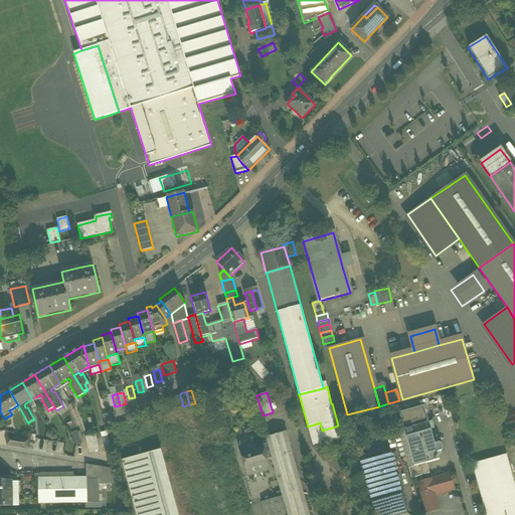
[(175,396),(178,408),(183,406),(180,395),(175,396)]
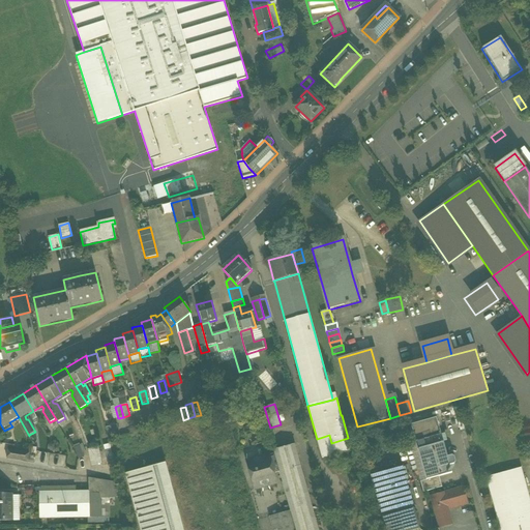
[(411,424),(418,449),(443,443),(436,418),(411,424)]
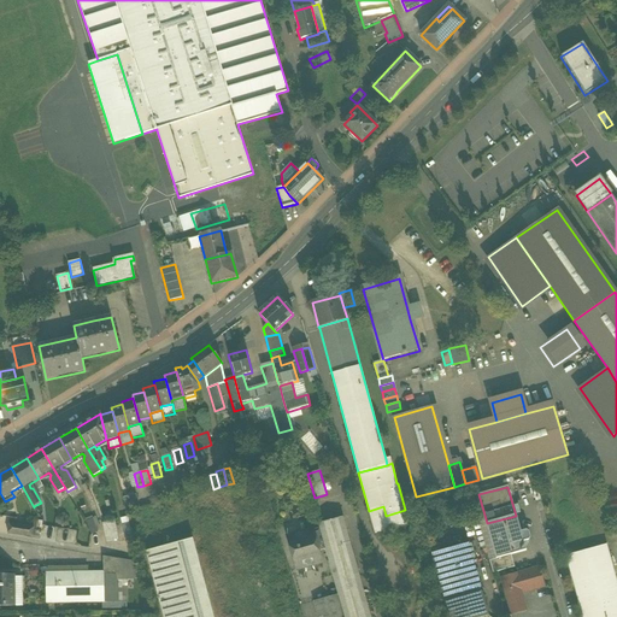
[(140,509),(139,501),(136,495),(123,498),(125,505),(127,512),(140,509)]
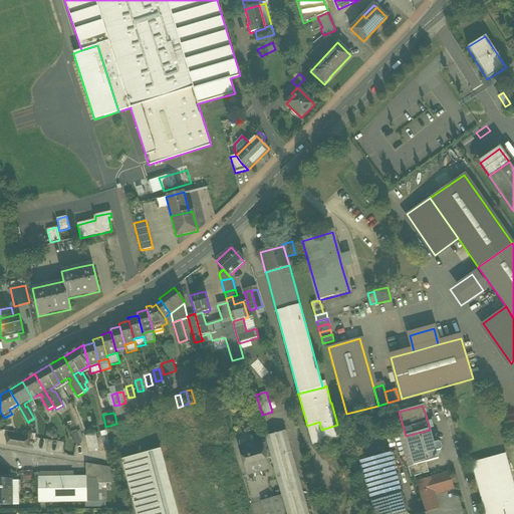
[(28,422),(31,428),(38,424),(34,419),(28,422)]
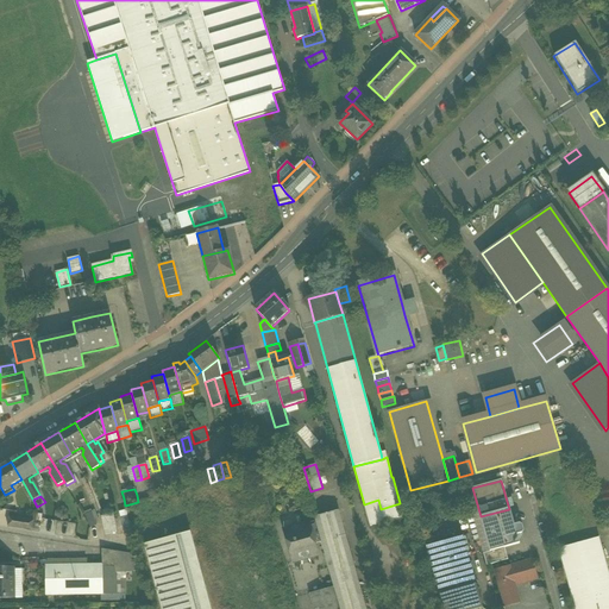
[(405,518),(400,503),(381,509),(378,500),(364,504),(370,527),(405,518)]
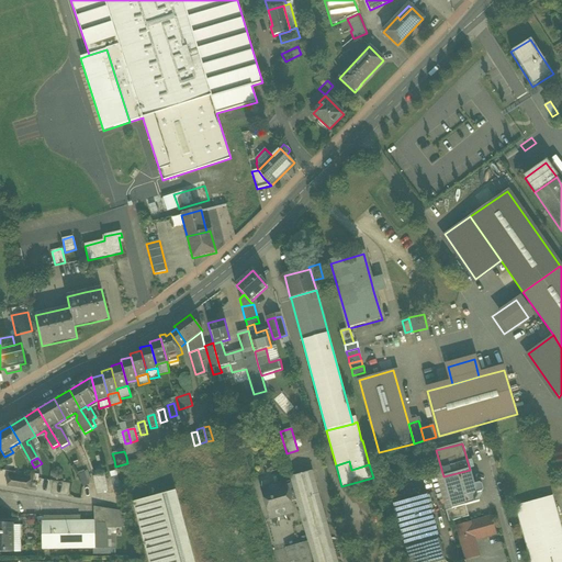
[(505,470),(515,507),(540,499),(530,463),(505,470)]
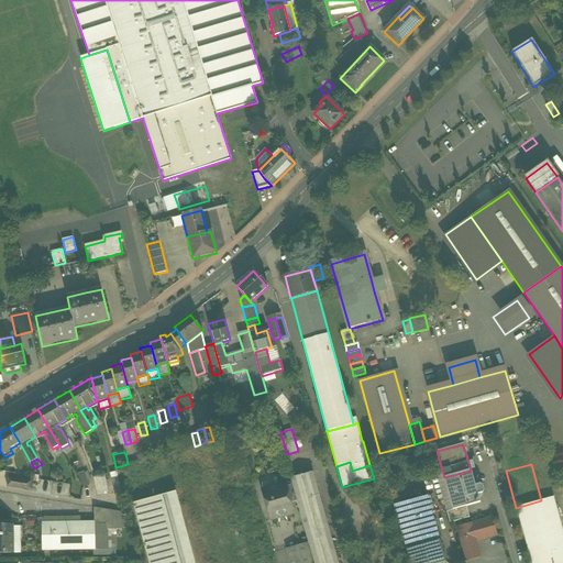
[(475,486),(471,471),(444,477),(453,510),(466,506),(479,503),(477,495),(483,493),(484,490),(483,486),(479,484),(475,486)]
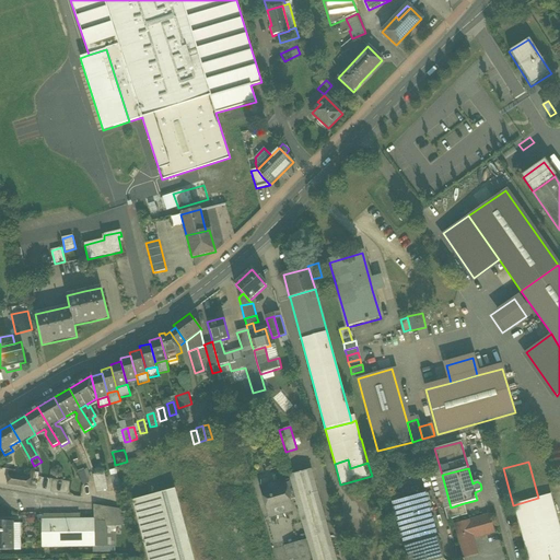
[(116,469),(109,471),(114,489),(120,487),(116,469)]
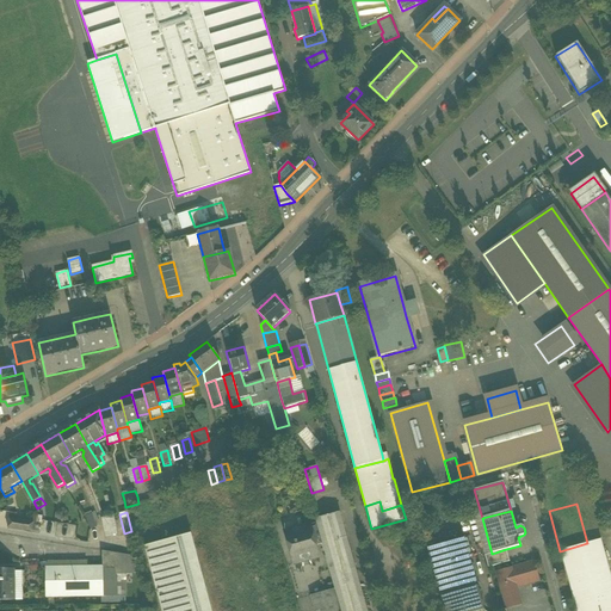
[(315,519),(340,610),(366,610),(339,512),(315,519)]
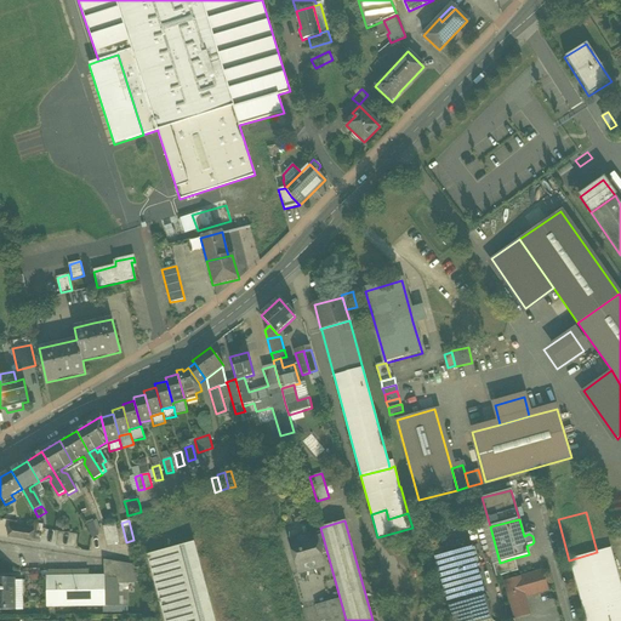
[(100,536),(93,522),(86,525),(92,539),(100,536)]
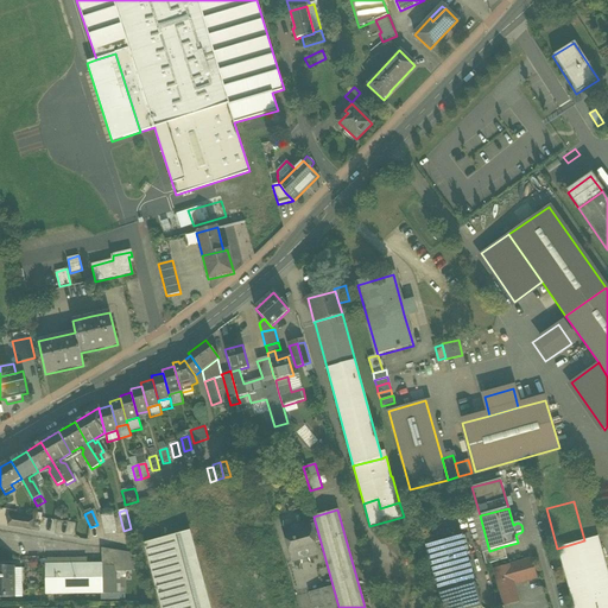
[(113,513),(101,517),(106,536),(118,532),(116,525),(113,513)]
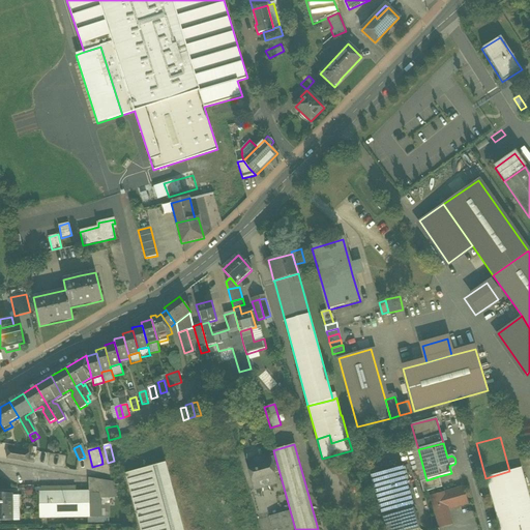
[(6,458),(28,462),(29,453),(8,450),(6,458)]
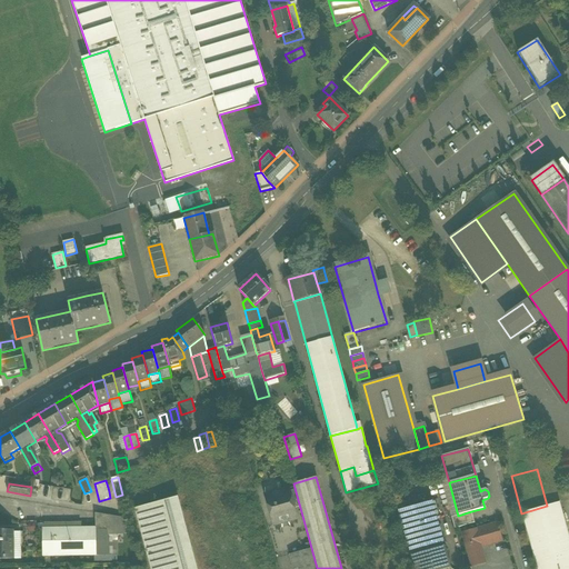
[(49,498),(65,501),(68,489),(51,486),(49,498)]
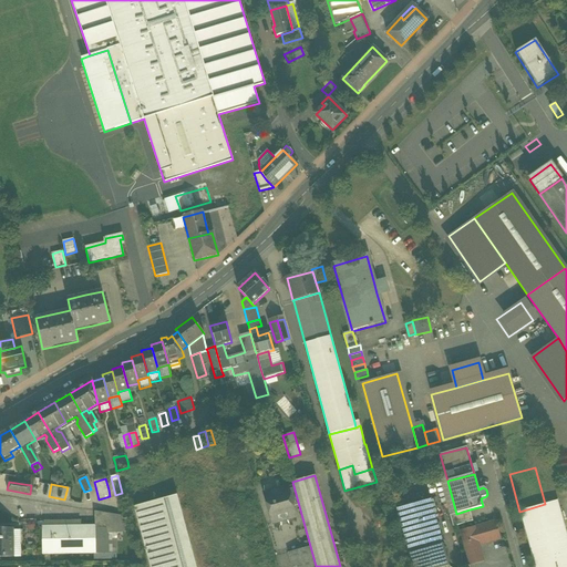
[(287,487),(292,506),(299,505),(294,485),(287,487)]
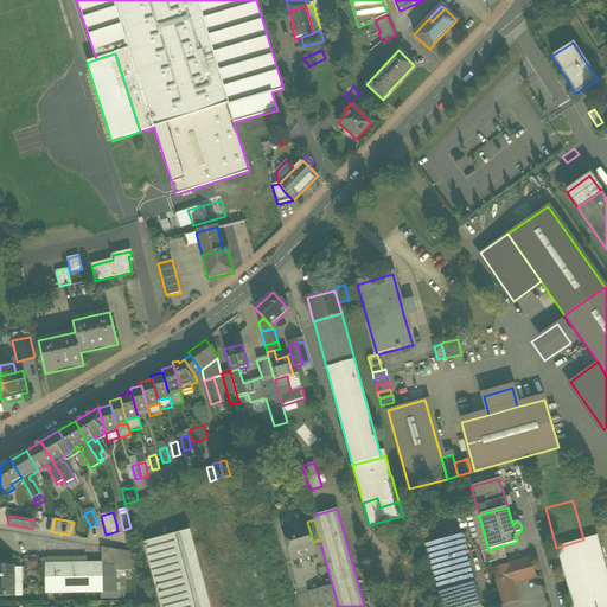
[(282,529),(292,561),(317,554),(313,542),(307,522),(282,529)]
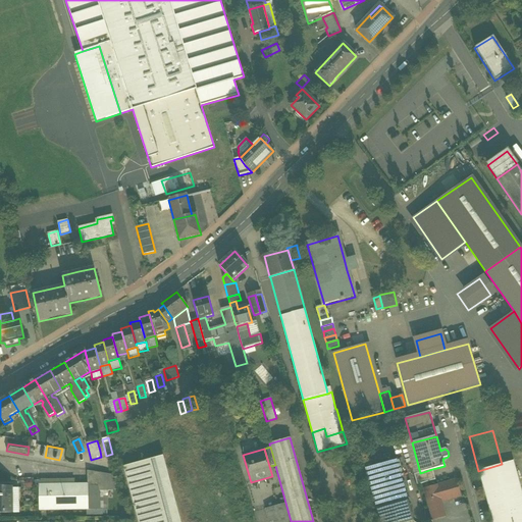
[(123,467),(138,521),(180,521),(163,456),(123,467)]
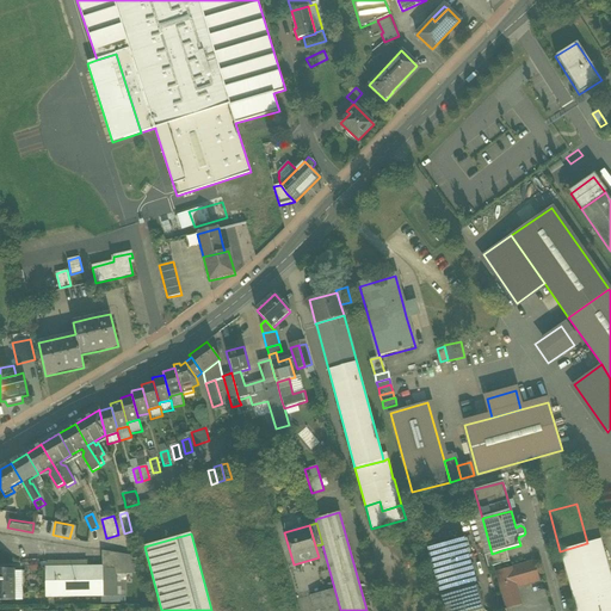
[(560,551),(576,610),(610,610),(610,578),(600,539),(587,543),(560,551)]
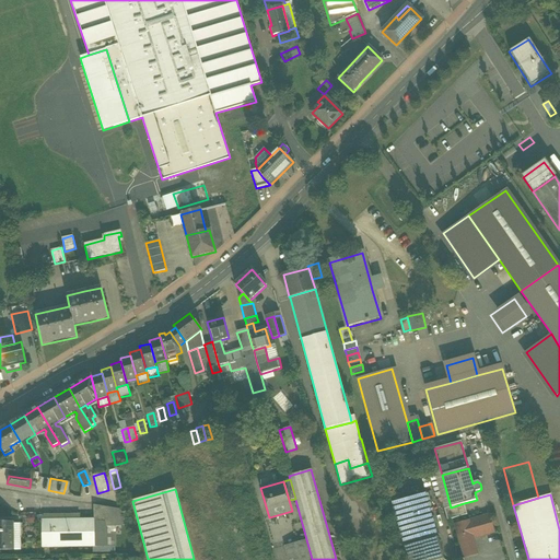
[(393,504),(408,559),(440,559),(443,559),(426,496),(393,504)]
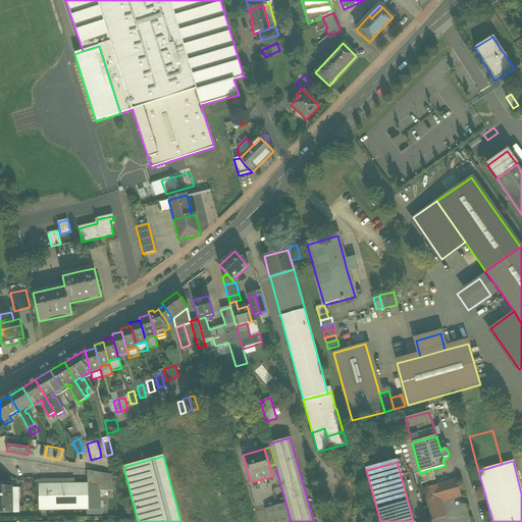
[(414,474),(417,485),(435,480),(432,469),(420,473),(414,474)]
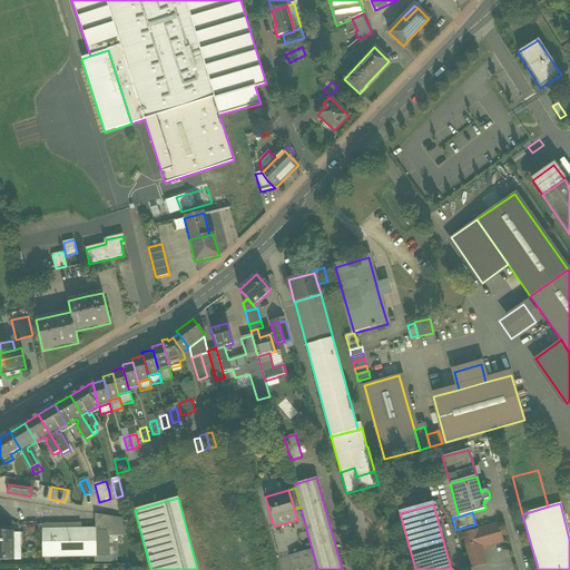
[(96,513),(96,529),(96,557),(109,557),(117,557),(117,536),(133,534),(129,519),(107,516),(96,513)]
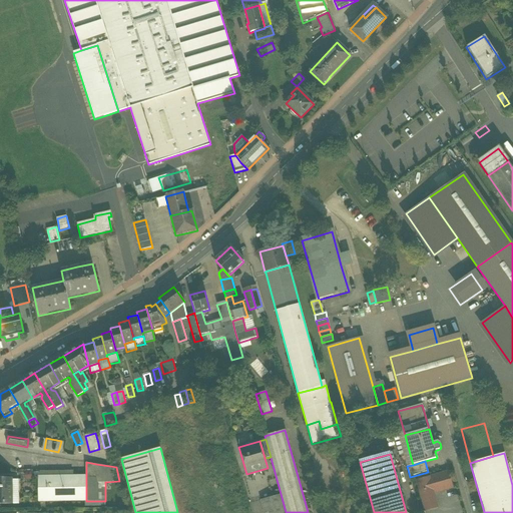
[(417,481),(426,511),(437,508),(433,493),(452,488),(448,473),(417,481)]
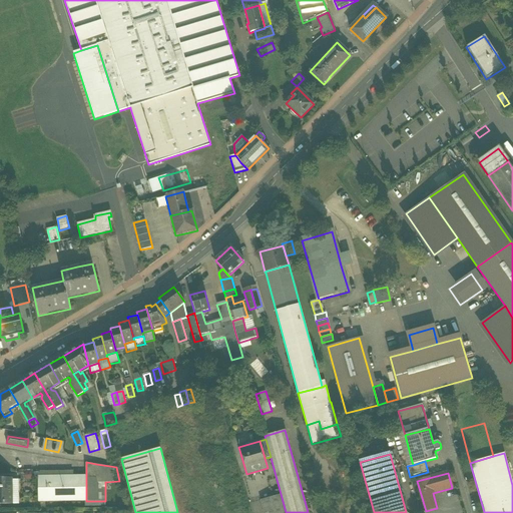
[(85,501),(86,501),(86,476),(39,477),(39,502),(85,501)]
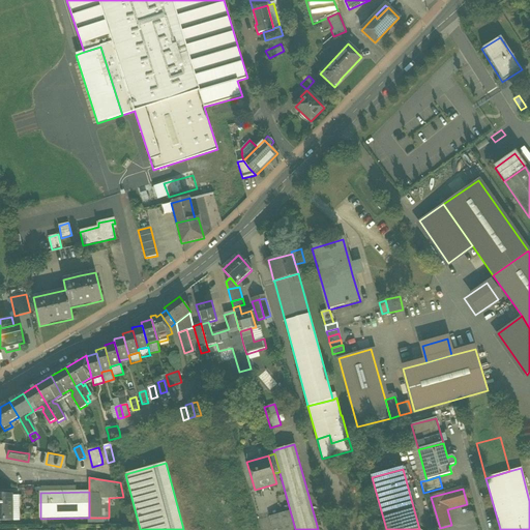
[(0,521),(12,521),(12,510),(10,511),(10,501),(12,501),(12,496),(0,495),(0,521)]
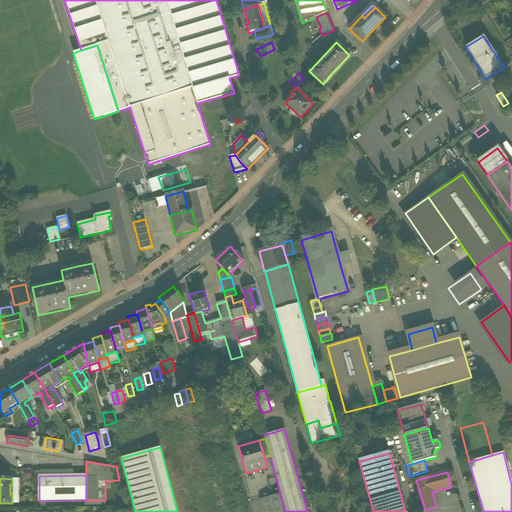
[(18,479),(12,479),(12,484),(10,484),(10,494),(12,493),(12,503),(19,503),(18,479)]
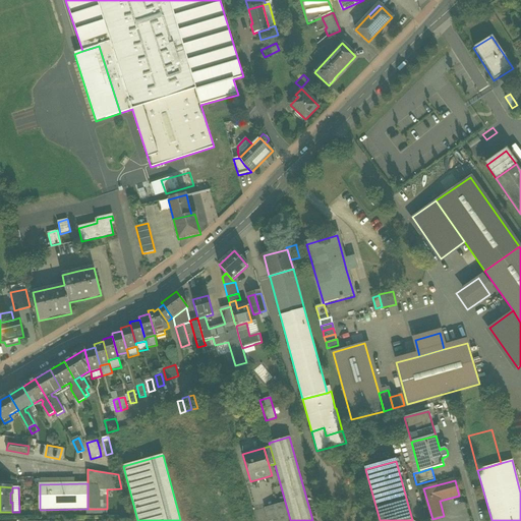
[(265,508),(268,520),(289,520),(284,503),(265,508)]
